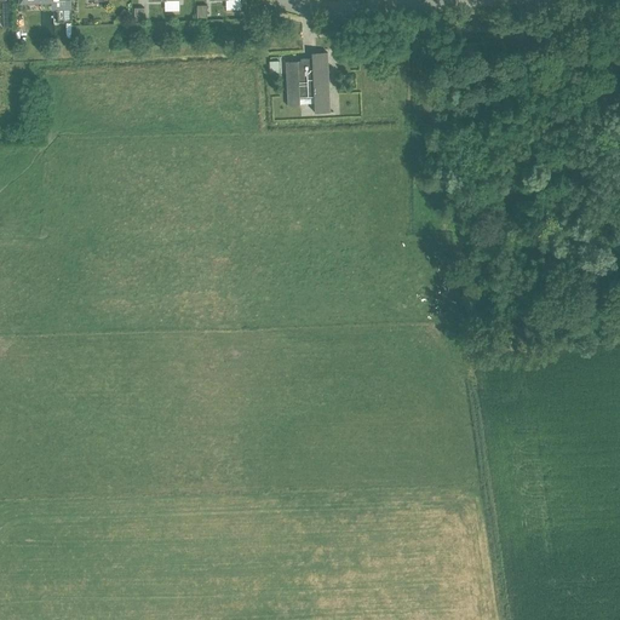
[(207,6),(197,6),(197,18),(208,18),(207,6)]
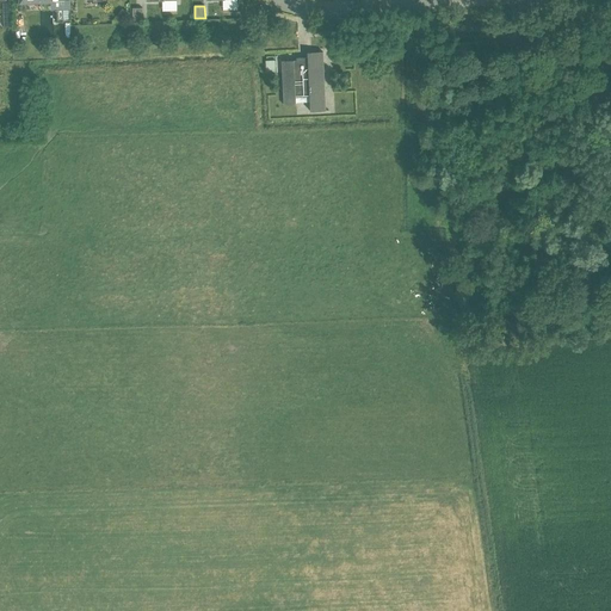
[(143,22),(143,8),(133,8),(133,22),(143,22)]
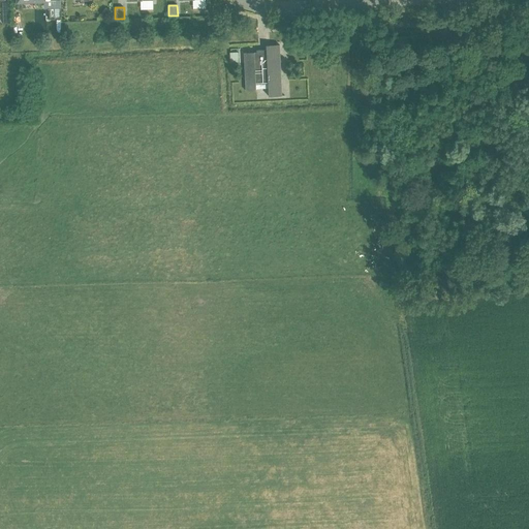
[(101,16),(106,21),(113,14),(107,9),(101,16)]
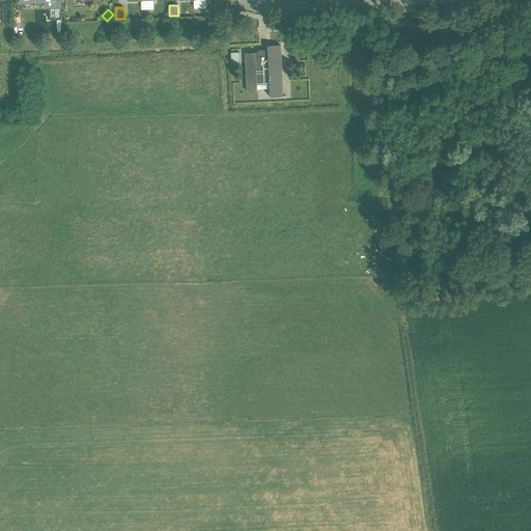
[(257,60),(257,53),(247,54),(249,92),(259,92),(259,86),(271,85),(272,98),(286,98),(283,46),(269,47),(270,59),(257,60)]
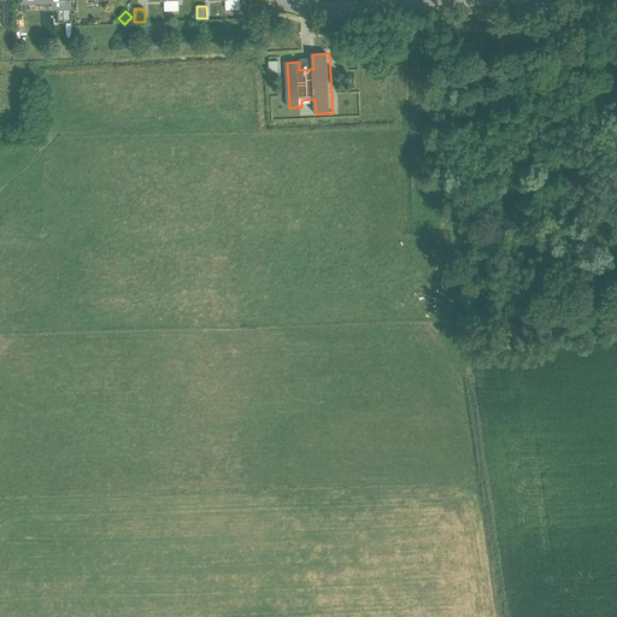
[(278,62),(271,63),(269,63),(270,75),(280,74),(278,62)]
